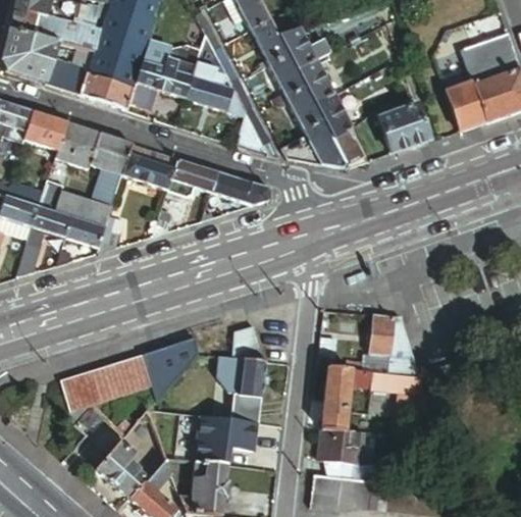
[(94,43),(108,0),(99,0),(97,6),(92,26),(82,22),(87,3),(73,0),(14,0),(7,29),(94,43)]
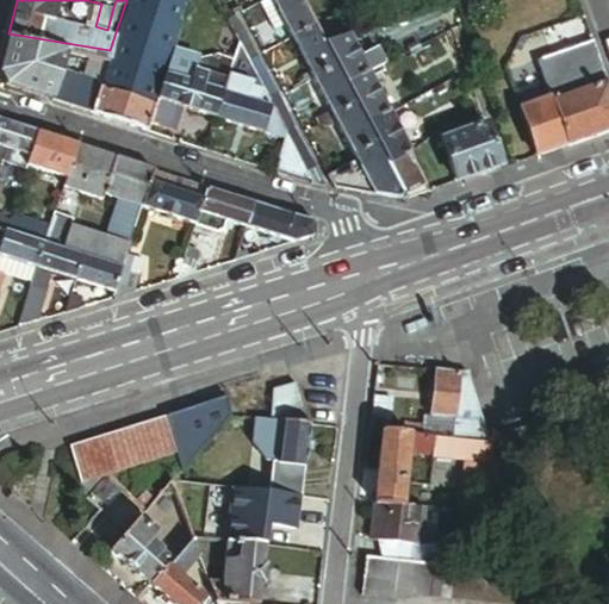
[(156,97),(185,0),(126,0),(110,50),(101,79),(92,109),(148,126),(150,119),(156,97)]
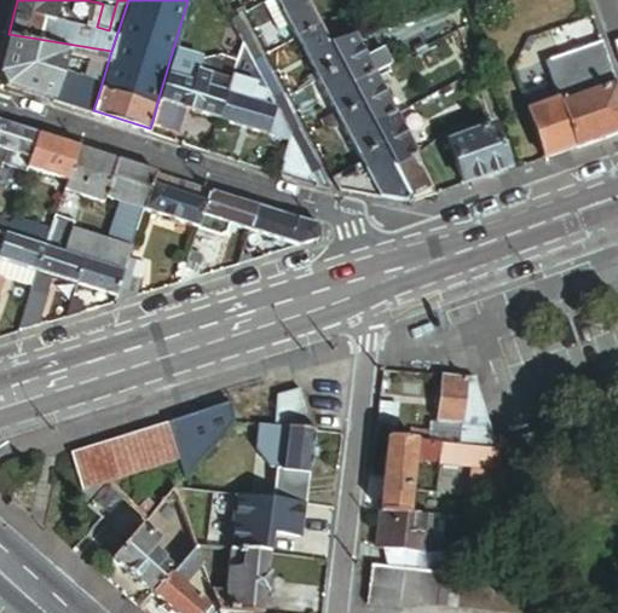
[(188,51),(202,0),(188,0),(159,98),(186,107),(219,116),(234,77),(211,70),(200,68),(203,57),(188,51)]
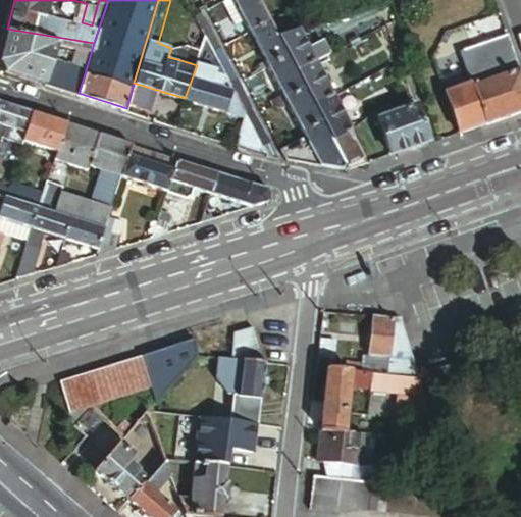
[(236,22),(245,18),(236,0),(224,0),(236,22)]
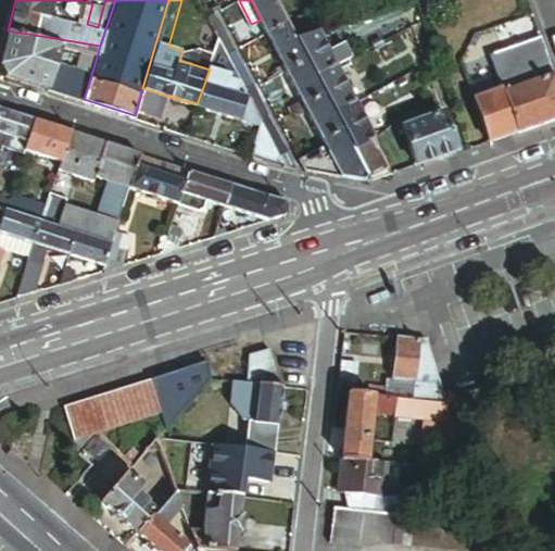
[(266,30),(288,20),(278,0),(251,0),(261,20),(266,30)]
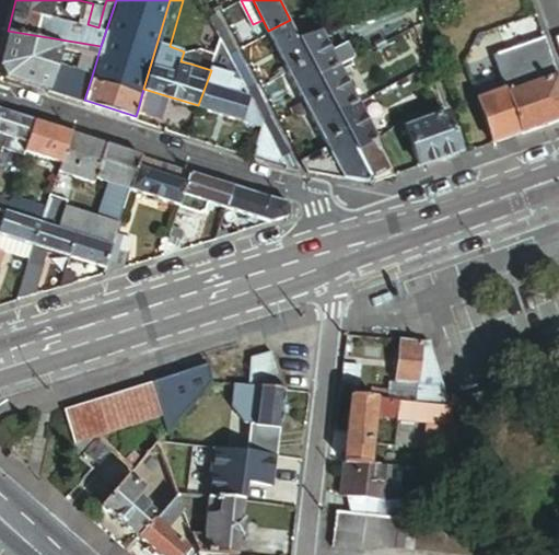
[(99,27),(104,7),(93,3),(88,24),(99,27)]
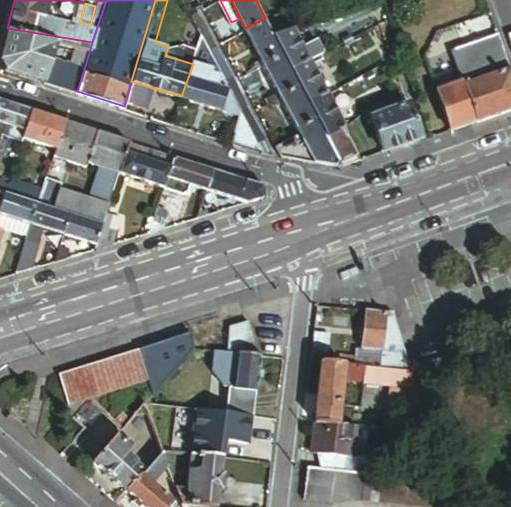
[(217,44),(199,10),(191,14),(202,36),(209,47),(209,49),(217,44)]
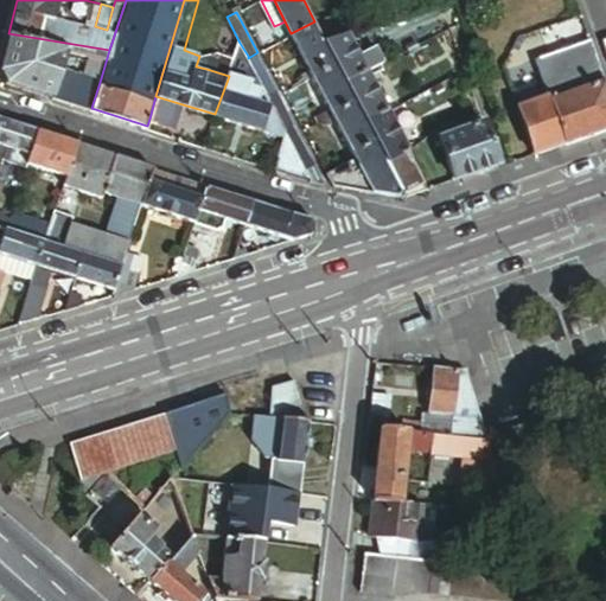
[(336,63),(324,40),(314,21),(291,33),(308,68),(303,71),(306,78),(313,75),(336,63)]
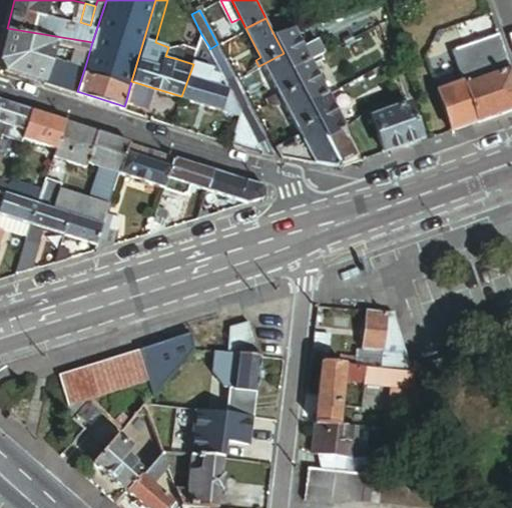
[(311,58),(295,26),(274,34),(284,53),(292,68),(311,58)]
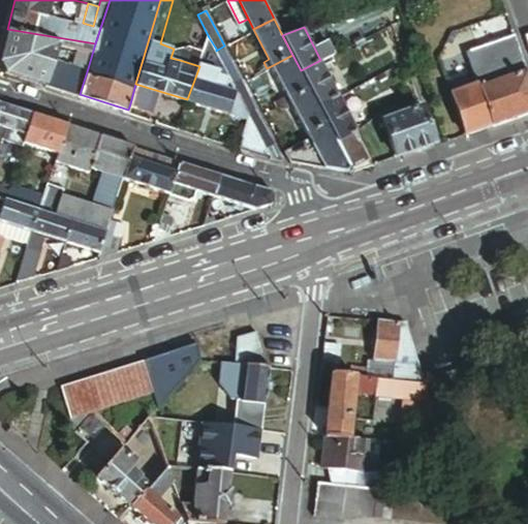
[(88,68),(95,43),(7,29),(0,56),(0,63),(4,70),(45,84),(54,58),(57,47),(69,51),(71,45),(78,47),(72,63),(88,68)]
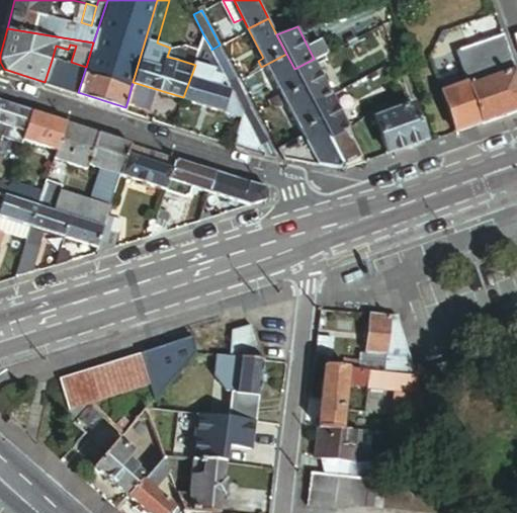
[(516,67),(505,32),(458,48),(468,79),(443,87),(456,130),(516,107),(516,67)]
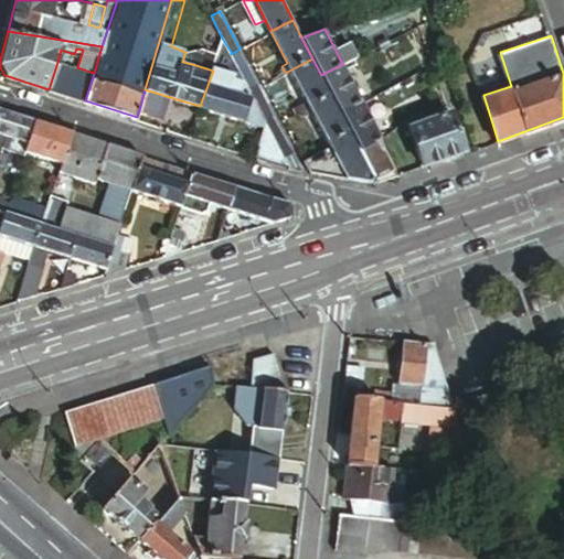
[(231,52),(223,40),(219,52),(213,71),(200,106),(264,126),(255,154),(289,167),(274,137),(265,119),(264,116),(262,113),(261,110),(252,93),(249,88),(245,87),(242,84),(234,82),(235,77),(223,74),(231,52)]
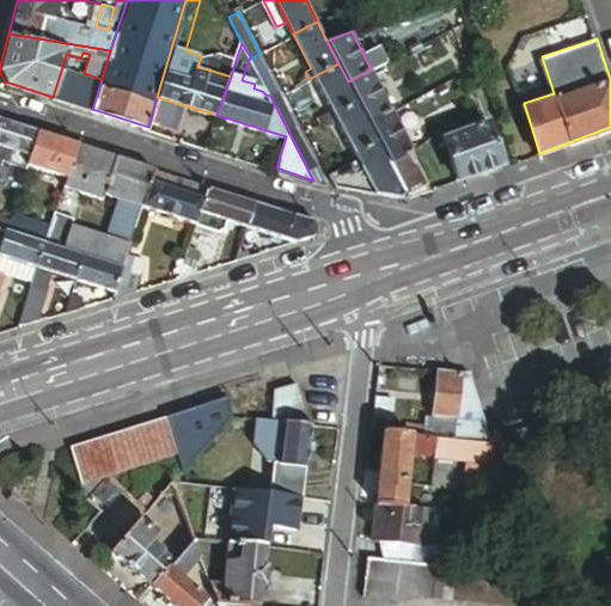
[(208,69),(231,77),(237,56),(219,51),(212,56),(208,69)]
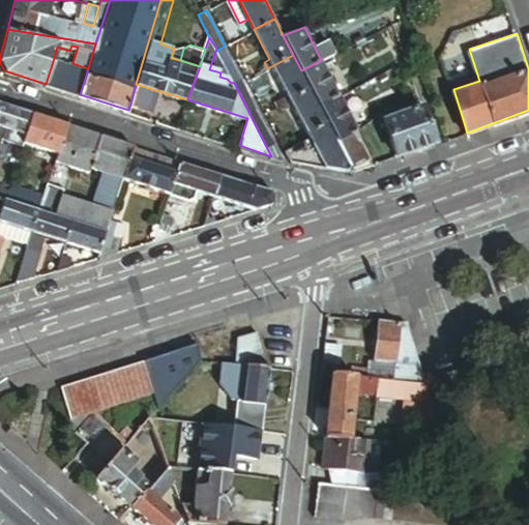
[(244,83),(225,46),(216,51),(234,83),(236,87),(244,83)]
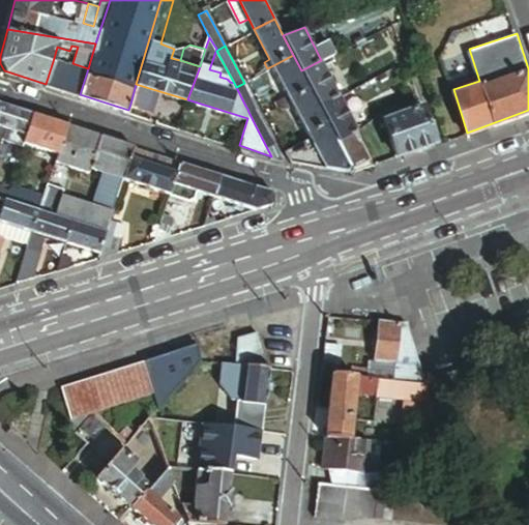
[(234,83),(216,51),(216,49),(209,69),(221,73),(219,77),(227,79),(230,82),(234,83)]
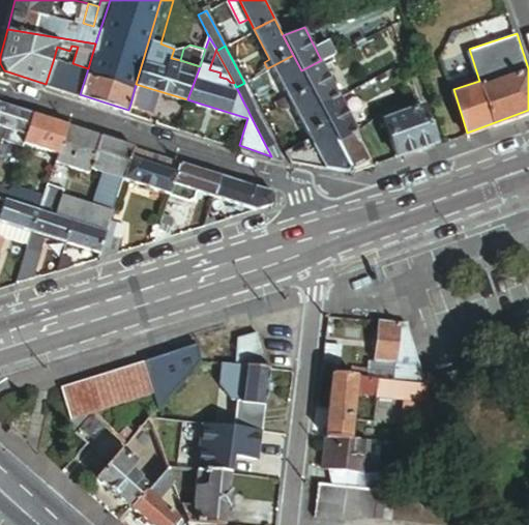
[(301,70),(293,55),(273,65),(287,92),(282,95),(283,96),(285,101),(311,88),(301,70)]
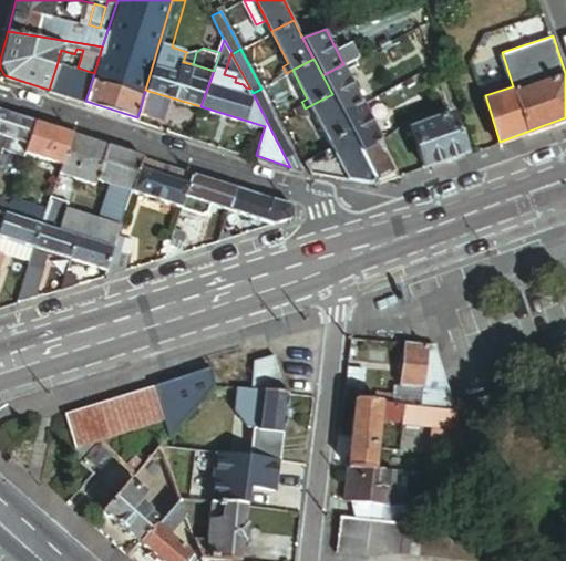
[(49,90),(85,101),(94,73),(78,68),(58,62),(49,90)]
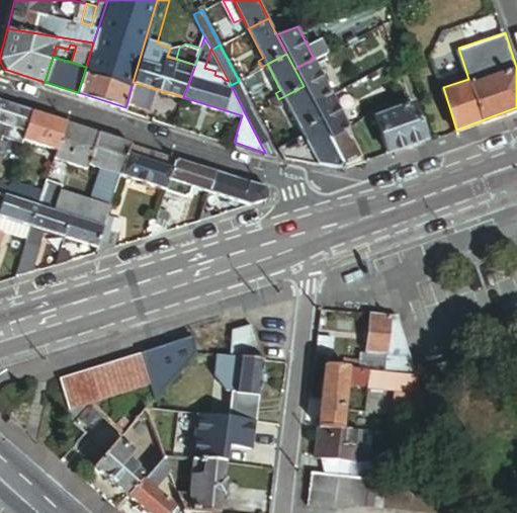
[(331,92),(314,59),(294,69),(304,86),(312,102),(331,92)]
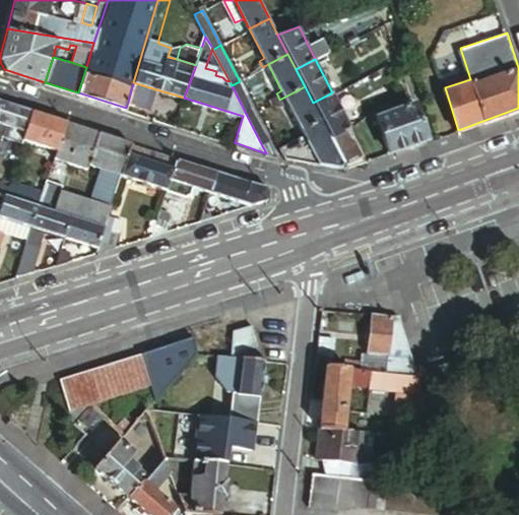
[(240,102),(246,99),(248,98),(240,81),(232,85),(240,102)]
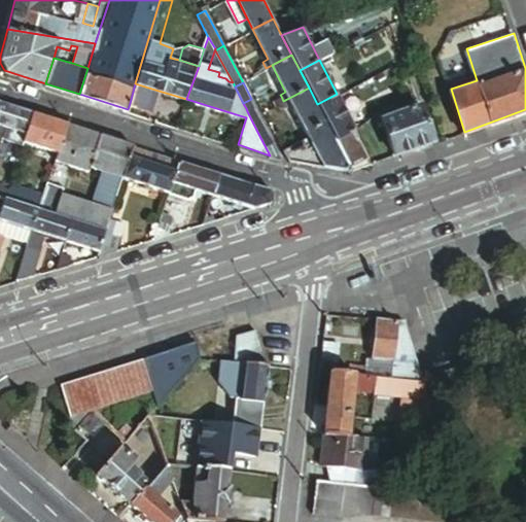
[(159,91),(135,83),(130,103),(151,110),(159,91)]
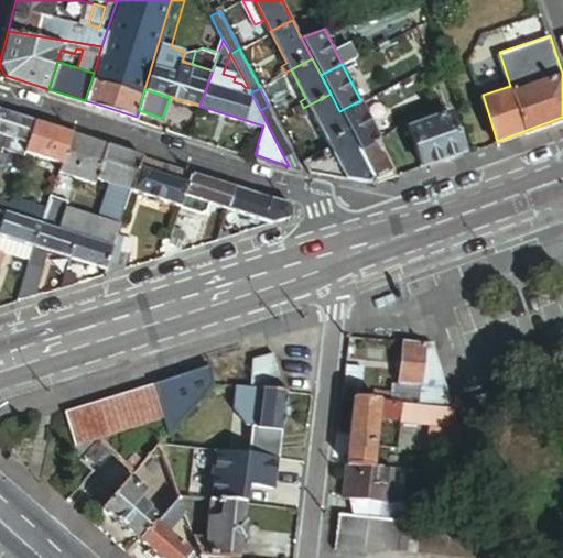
[(339,111),(331,94),(303,108),(306,113),(312,111),(326,140),(348,129),(339,111)]
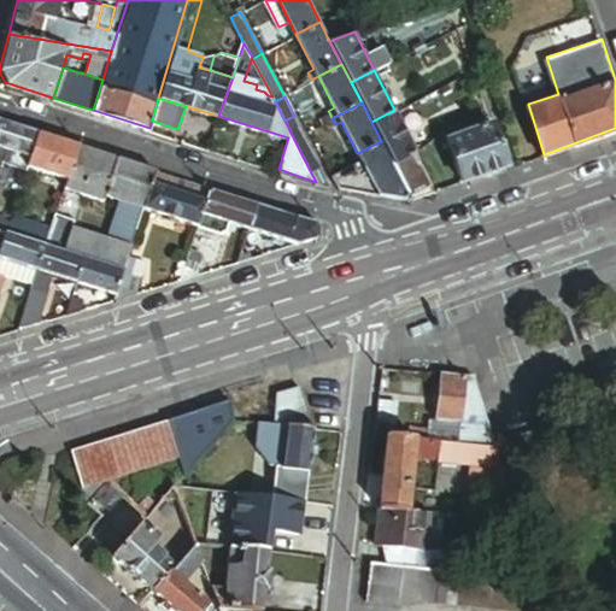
[(415,151),(394,110),(371,122),(381,141),(393,163),(415,151)]
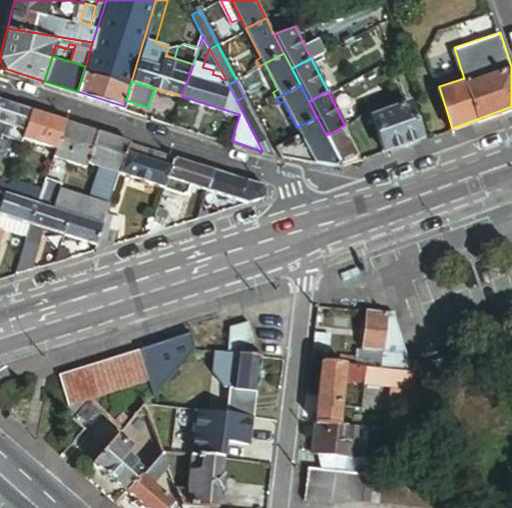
[(267,96),(270,102),(276,98),(274,93),(267,96)]
